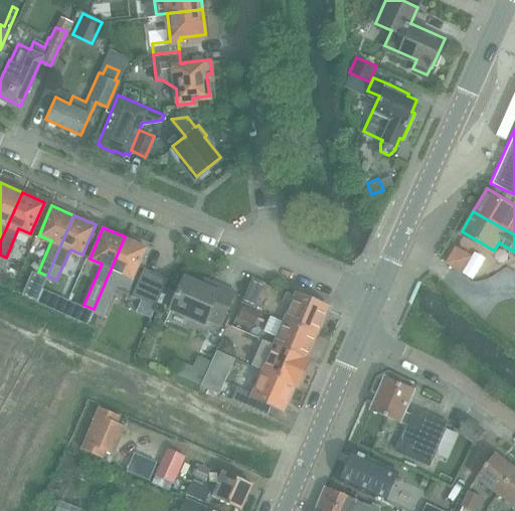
[(133,278),(138,265),(146,246),(125,236),(94,309),(103,314),(115,286),(121,272),(133,278)]
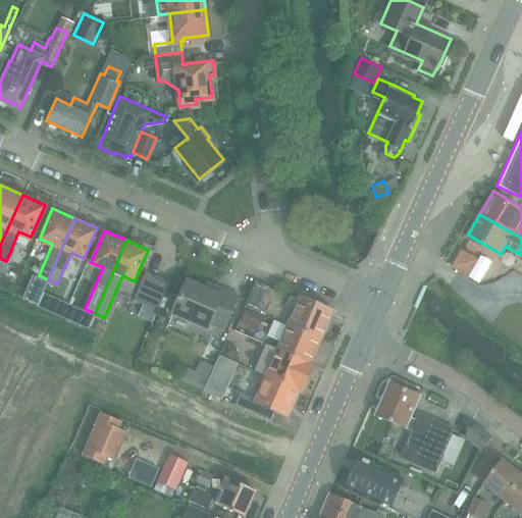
[(158,308),(169,279),(146,269),(134,298),(158,308)]
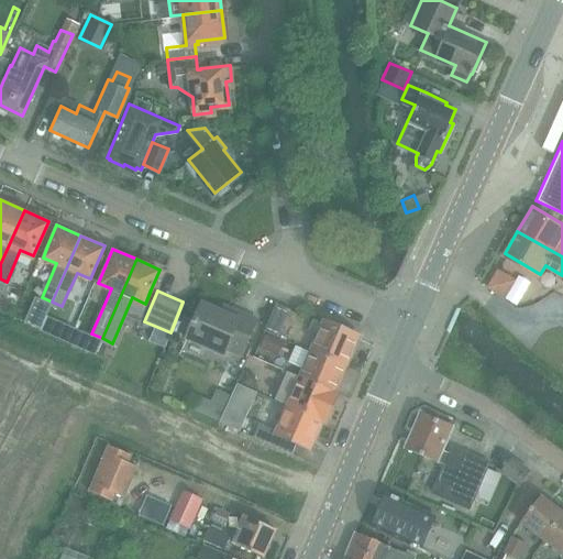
[(278,335),(282,327),(290,307),(276,300),(267,320),(264,329),(278,335)]
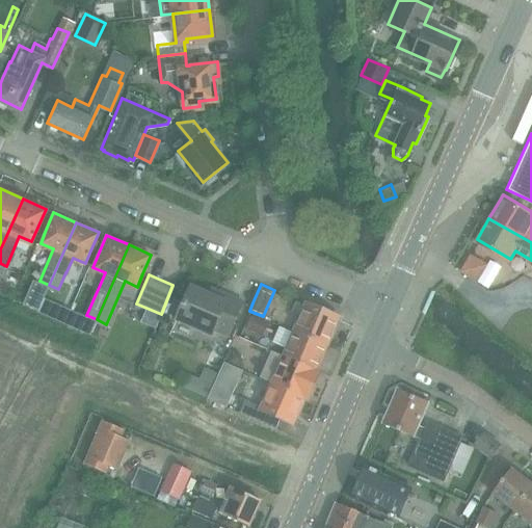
[(229,333),(234,319),(242,300),(221,291),(219,297),(190,285),(182,304),(176,317),(211,333),(214,326),(229,333)]
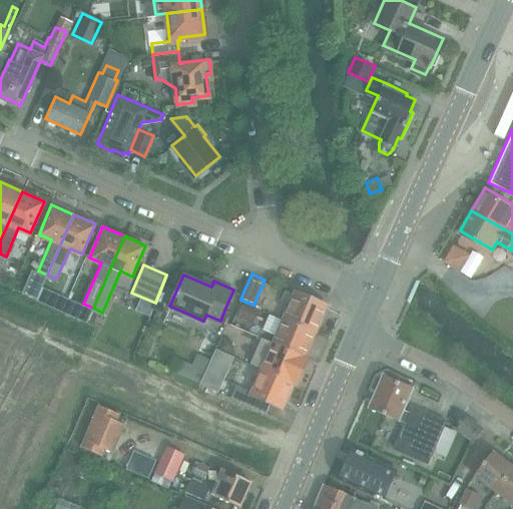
[(27,280),(22,291),(37,298),(42,286),(27,280)]
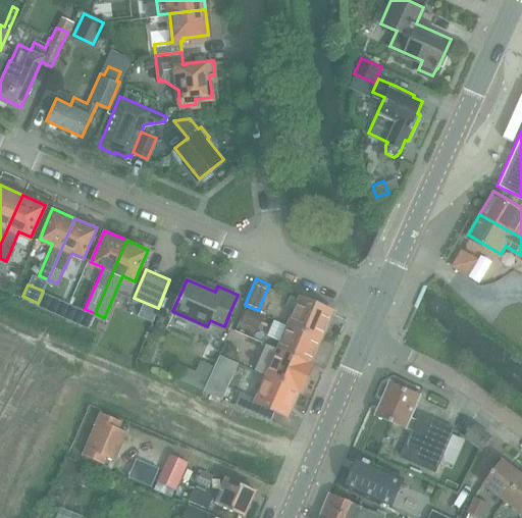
[(290,322),(320,337),(331,310),(300,297),(291,293),(286,303),(296,307),(290,322)]
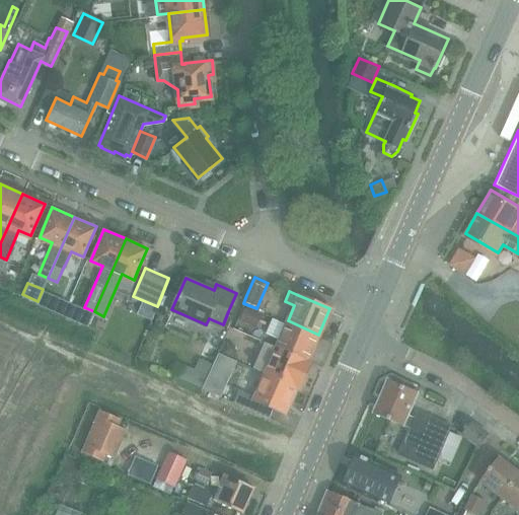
[(308,358),(318,335),(288,320),(277,346),(310,360),(310,359),(308,358)]
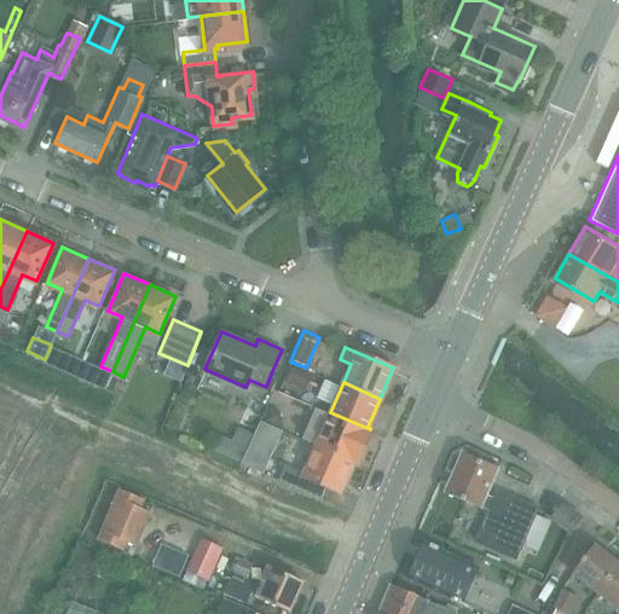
[(357,459),(370,429),(330,412),(316,406),(304,436),(317,442),(357,459)]
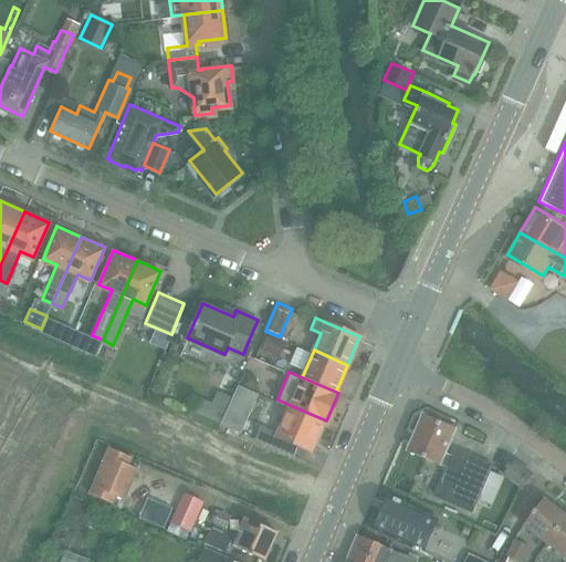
[(195,409),(220,420),(231,394),(218,388),(212,401),(200,395),(195,409)]
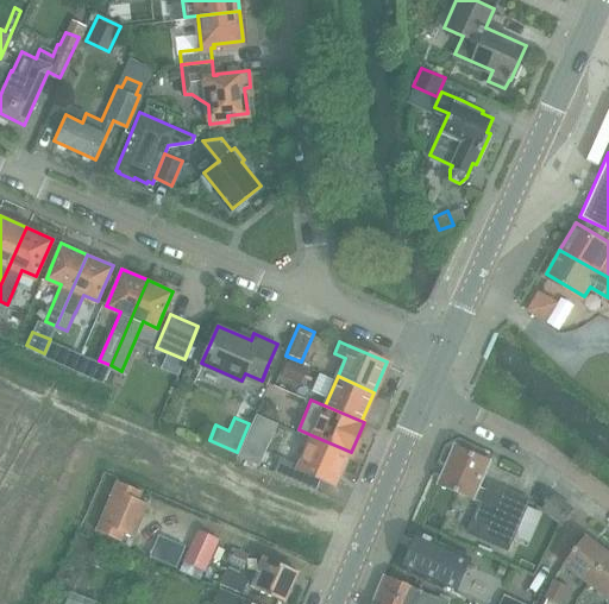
[(281,454),(274,470),(316,488),(322,474),(336,480),(347,452),(351,453),(351,452),(312,435),(300,463),(281,454)]
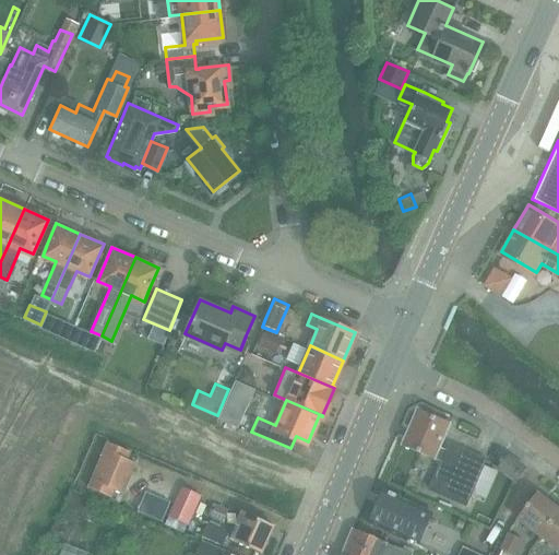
[(417,409),(403,443),(421,451),(441,460),(435,474),(430,487),(465,503),(465,500),(471,489),(474,480),(476,476),(484,458),(448,441),(445,448),(437,445),(448,422),(417,409)]
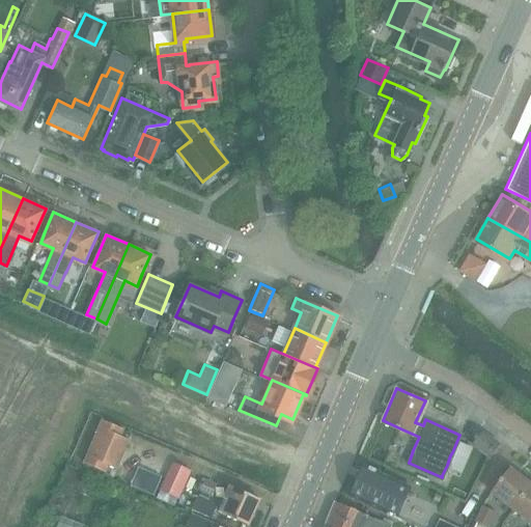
[(122,427),(105,420),(86,463),(105,471),(108,464),(116,467),(129,438),(119,435),(122,427)]
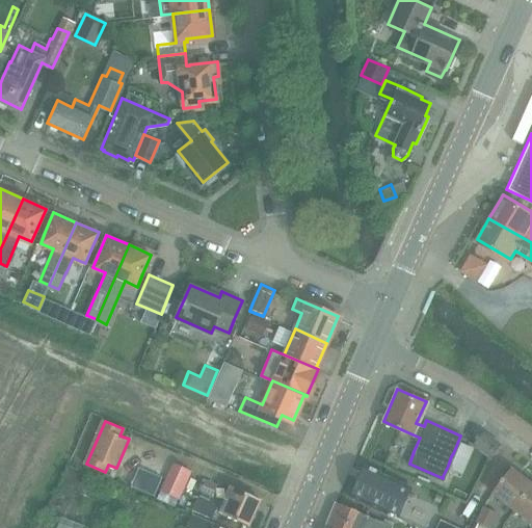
[(488,456),(499,443),(483,430),(473,444),(488,456)]
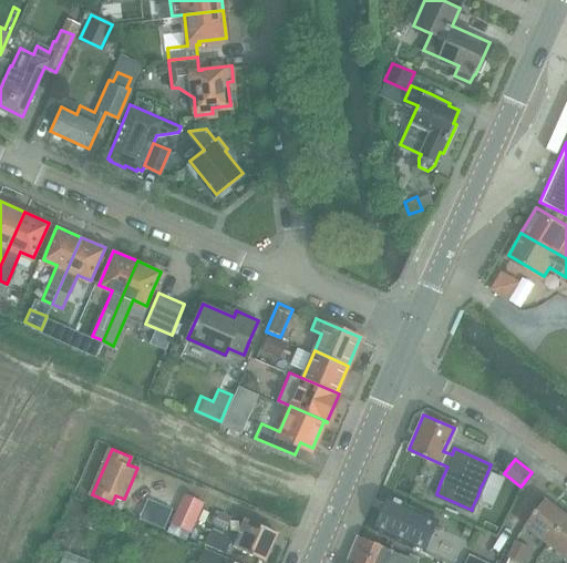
[(184,492),(171,521),(189,529),(202,500),(184,492)]
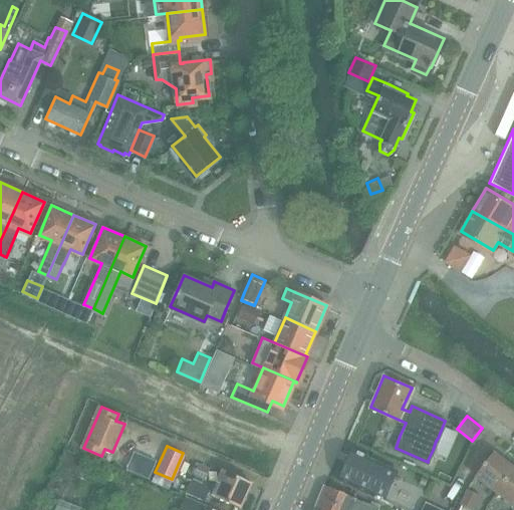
[(395,475),(398,469),(376,460),(373,458),(364,454),(364,453),(363,452),(362,453),(358,451),(359,450),(357,450),(357,451),(353,449),(351,453),(348,460),(345,466),(342,473),(339,479),(343,480),(346,482),(359,488),(363,490),(375,495),(374,496),(376,497),(376,496),(380,497),(379,499),(381,499),(381,498),(383,499),(387,493),(395,475)]
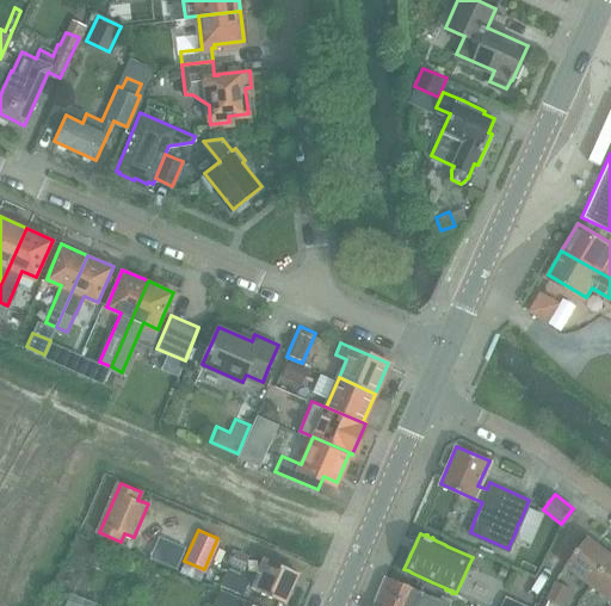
[(588,583),(610,555),(585,536),(563,564),(588,583)]
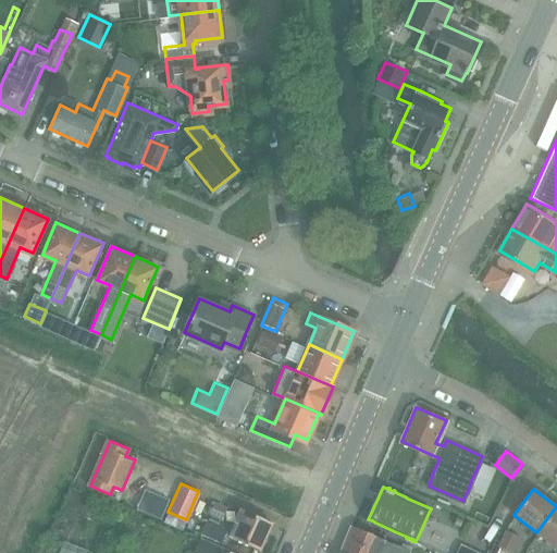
[(536,532),(556,547),(556,506),(536,532)]
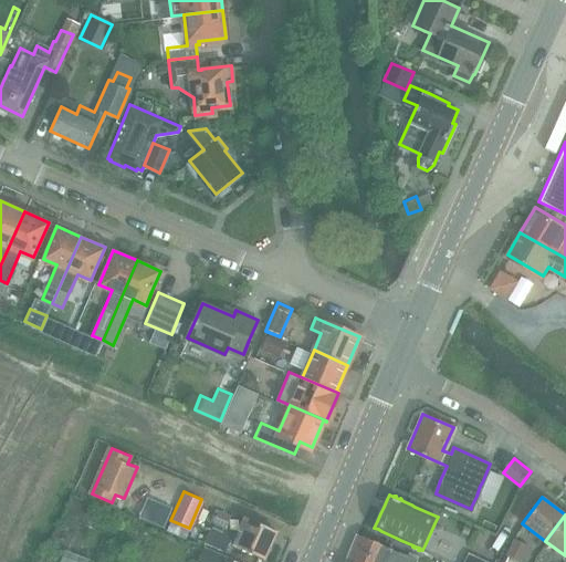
[(232,543),(244,549),(264,558),(276,530),(244,516),(232,543)]
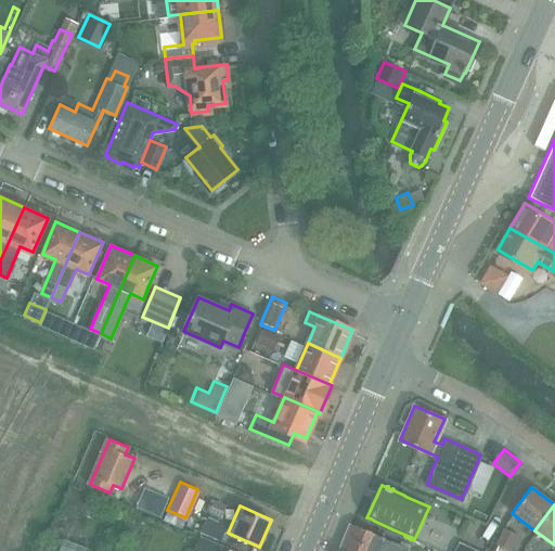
[(221,538),(228,525),(208,516),(202,529),(221,538)]
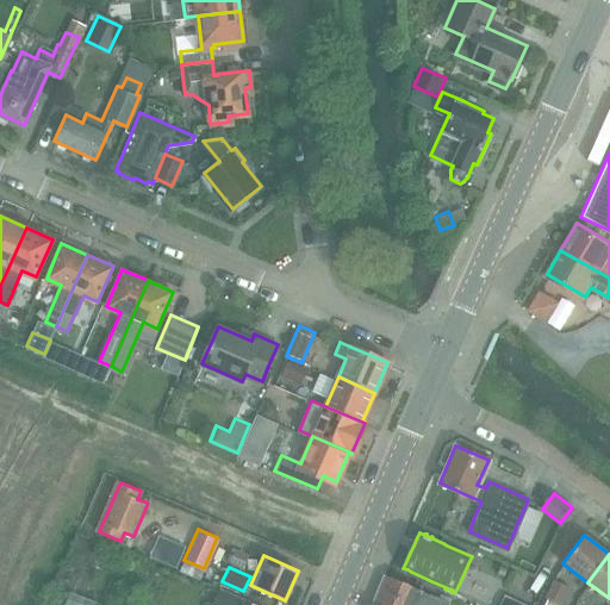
[(447,604),(449,600),(385,574),(372,604),(447,604)]
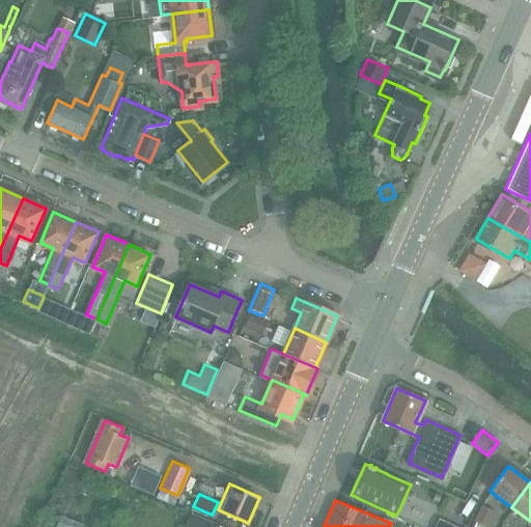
[(485,525),(493,508),(481,503),(471,526),(482,526),(484,524),(485,525)]
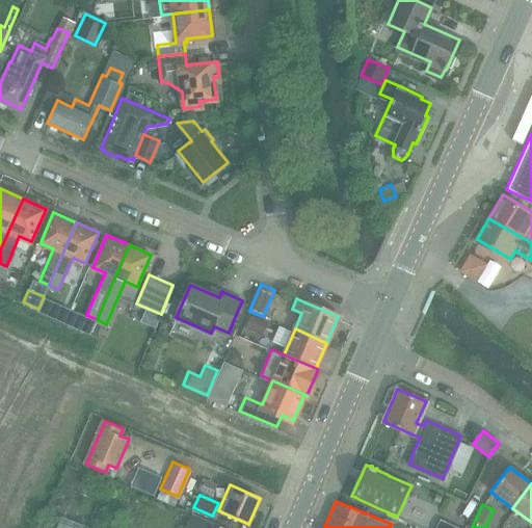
[(76,510),(69,527),(97,527),(100,521),(76,510)]
